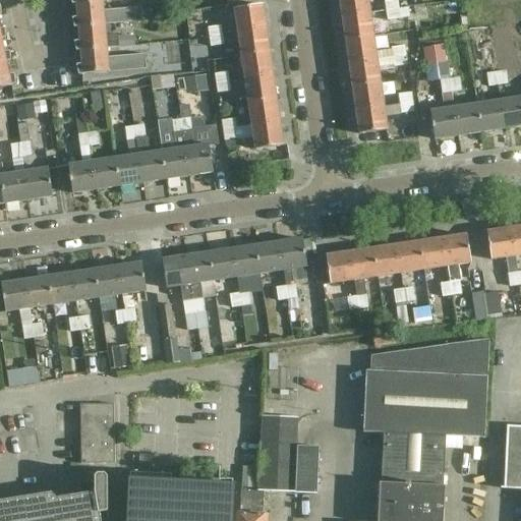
[(339,0),(342,18),(369,14),(366,0),(339,0)]
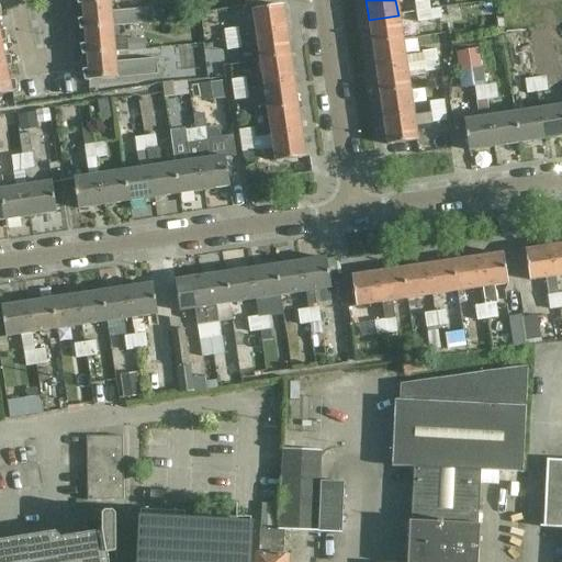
[(415,2),(416,12),(449,8),(447,0),(428,0),(429,0),(415,2)]
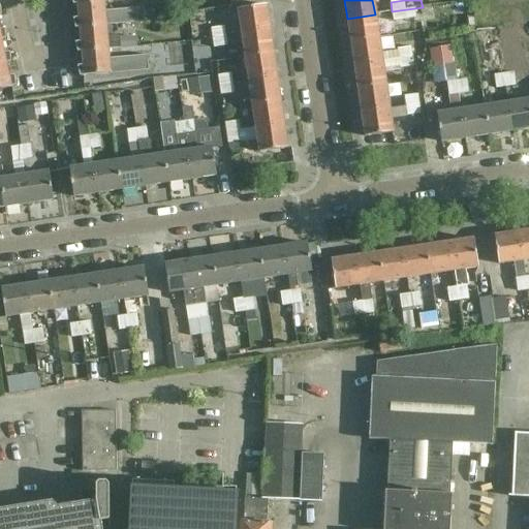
[(105,11),(104,2),(78,4),(78,5),(79,19),(72,20),(75,30),(80,29),(106,26),(145,23),(144,8),(105,11)]
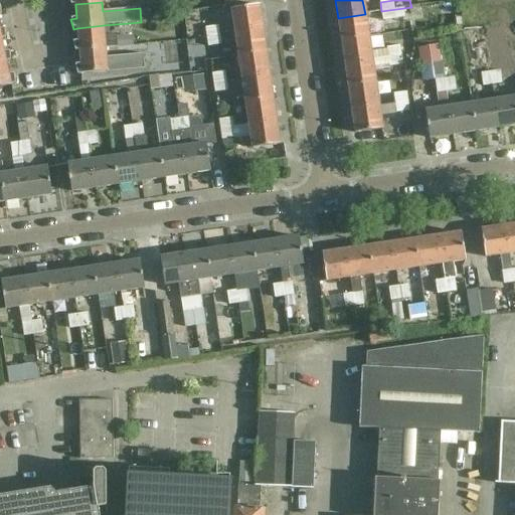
[(235,33),(263,29),(260,5),(240,8),(232,9),(235,33)]
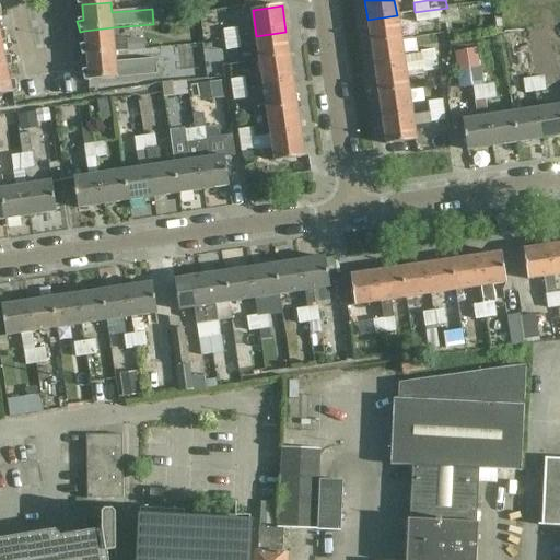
[(447,8),(415,12),(417,22),(448,18),(447,8)]
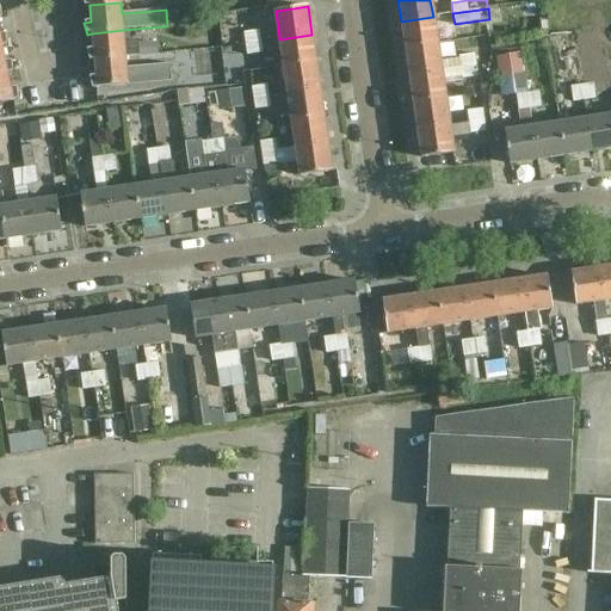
[(437,44),(433,17),(401,22),(406,49),(437,44)]
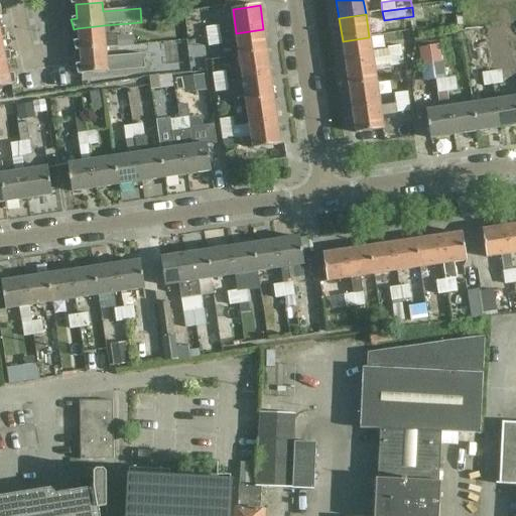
[(105,35),(104,25),(78,28),(80,41),(74,42),(76,51),(106,49),(106,46),(133,44),(133,35),(117,37),(117,34),(105,35)]
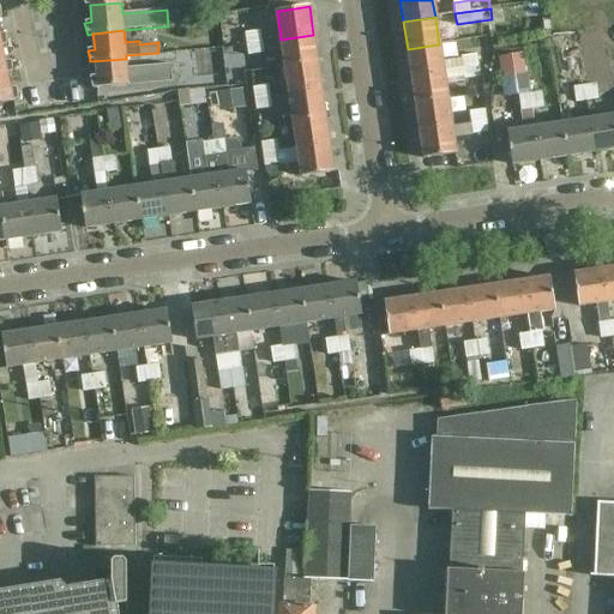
[(246,43),(262,41),(260,30),(245,31),(246,43)]
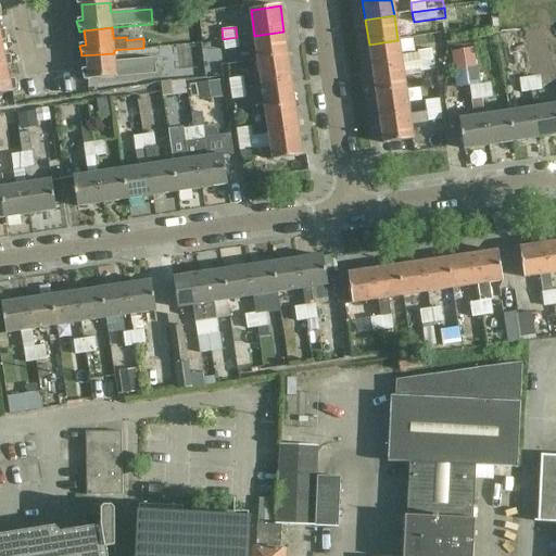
[(283,32),(254,36),(258,61),(288,57),(283,32)]
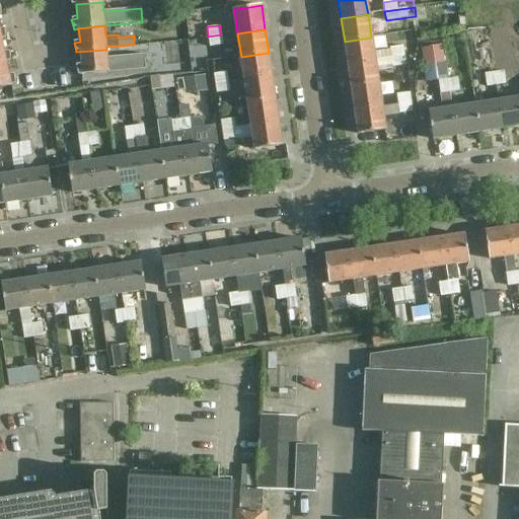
[(223,45),(221,34),(208,36),(209,46),(223,45)]
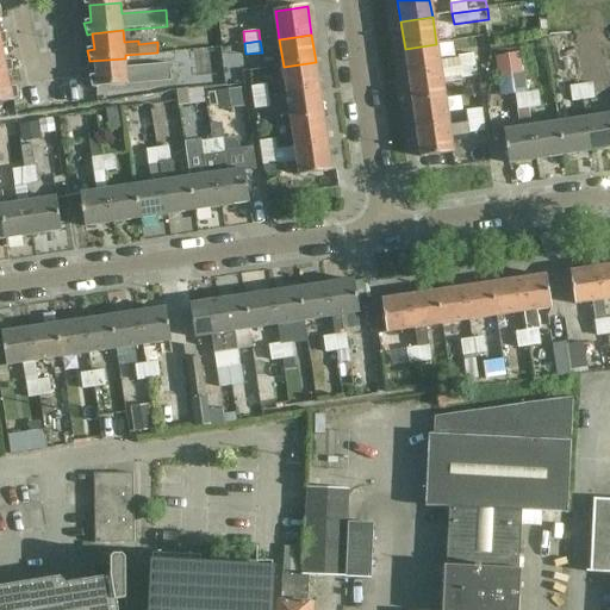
[(436,44),(405,49),(409,76),(440,72),(439,61),(436,44)]
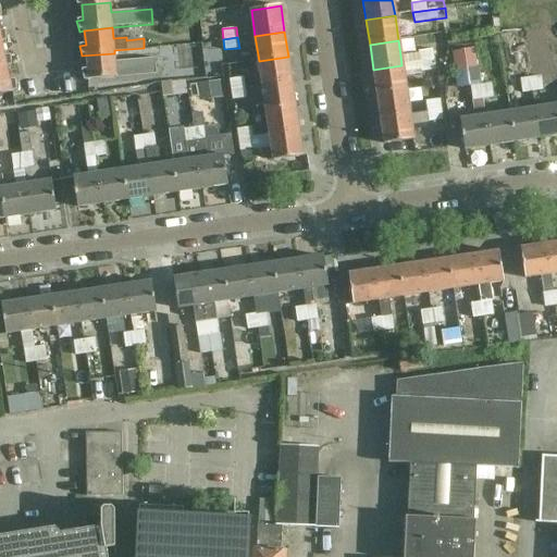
[(4,58),(1,42),(0,42),(0,67),(7,67),(11,66),(11,56),(4,58)]
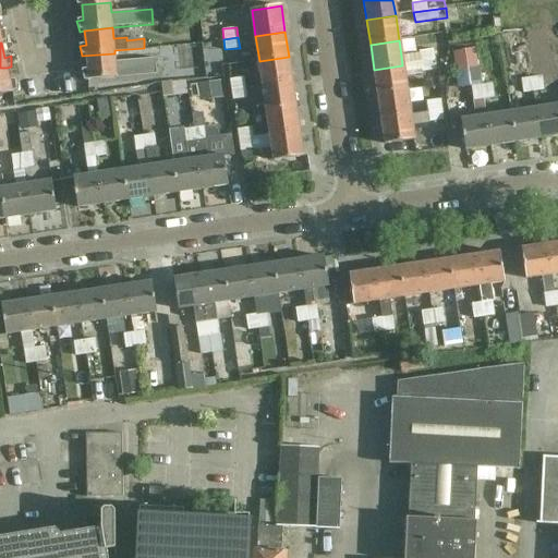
[(453,47),(453,70),(478,71),(480,48),(453,47)]
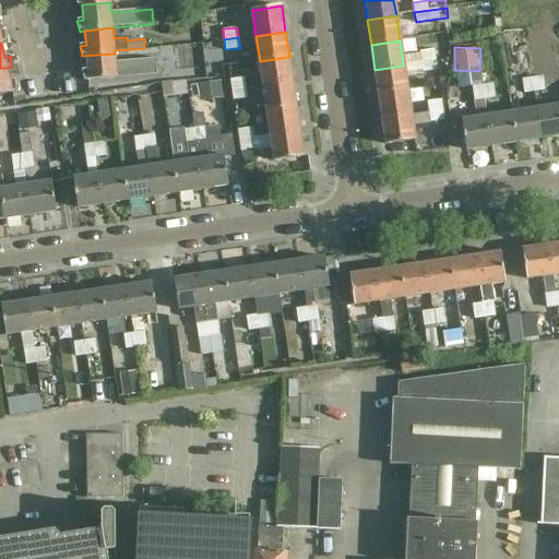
[(420,51),(420,54),(421,62),(436,60),(433,49),(420,51)]
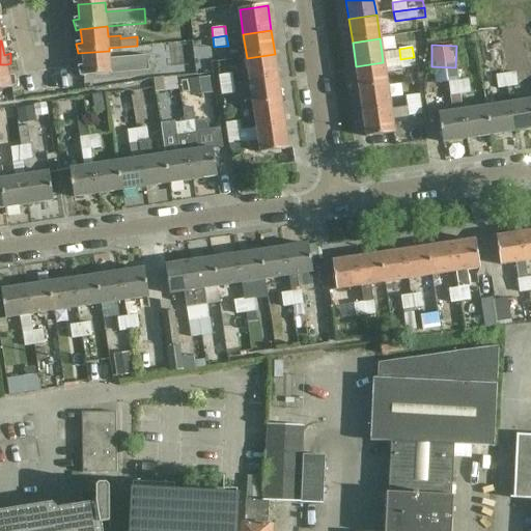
[(109,51),(82,53),(83,66),(78,67),(80,78),(149,72),(148,56),(110,59),(109,51)]
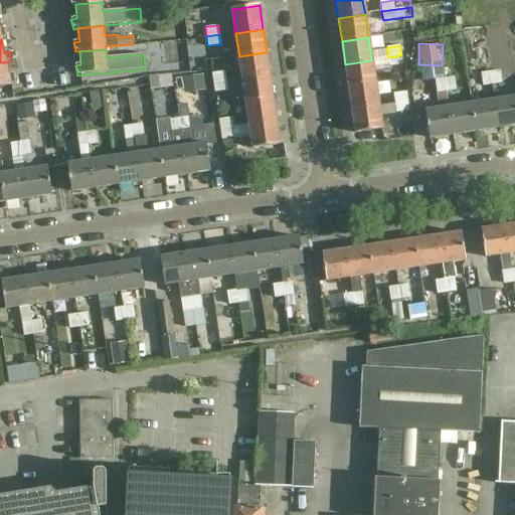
[(239,56),(242,79),(270,75),(267,52),(239,56)]
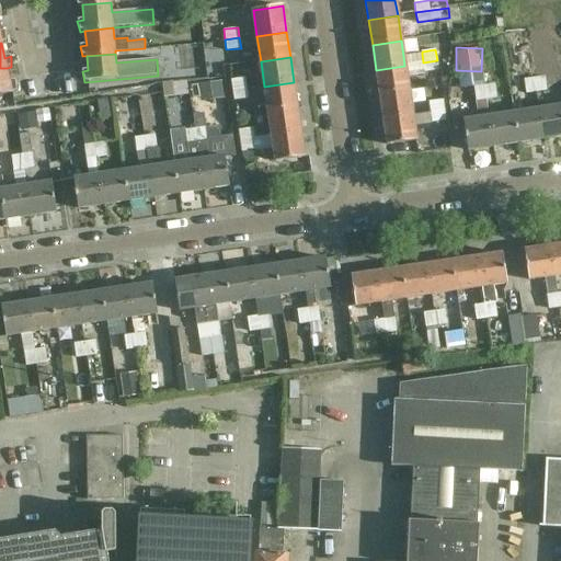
[(438,71),(437,60),(423,63),(404,66),(376,70),(380,94),(409,91),(405,73),(424,70),(425,73),(438,71)]
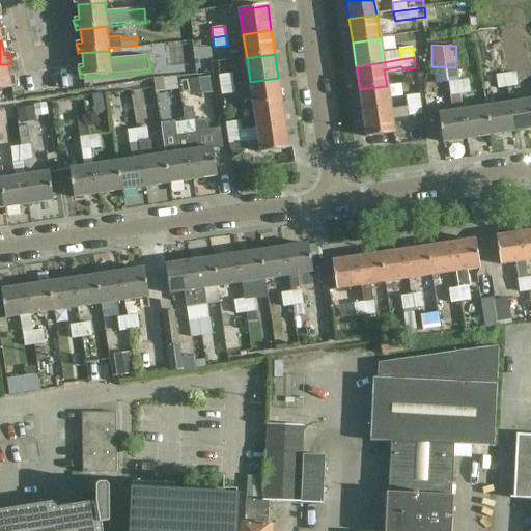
[(15,77),(9,78),(6,64),(0,64),(0,90),(16,87),(15,77)]
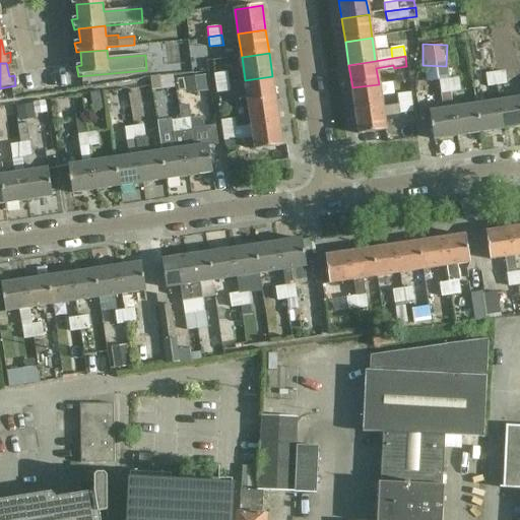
[(496,72),(495,65),(484,67),(488,86),(498,85),(496,72)]
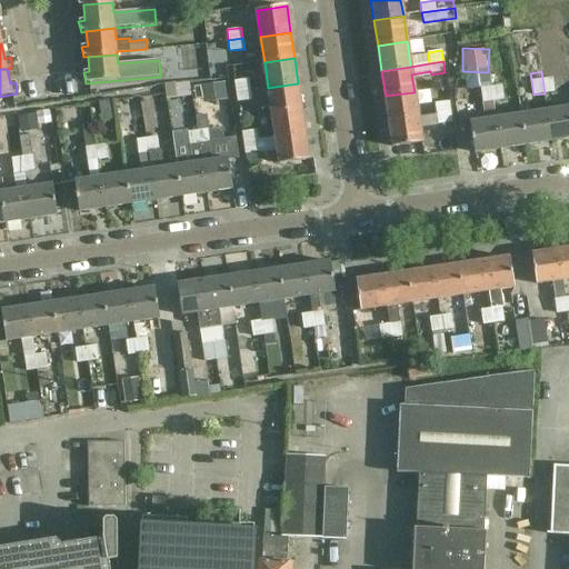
[(542,79),(545,93),(556,91),(553,78),(542,79)]
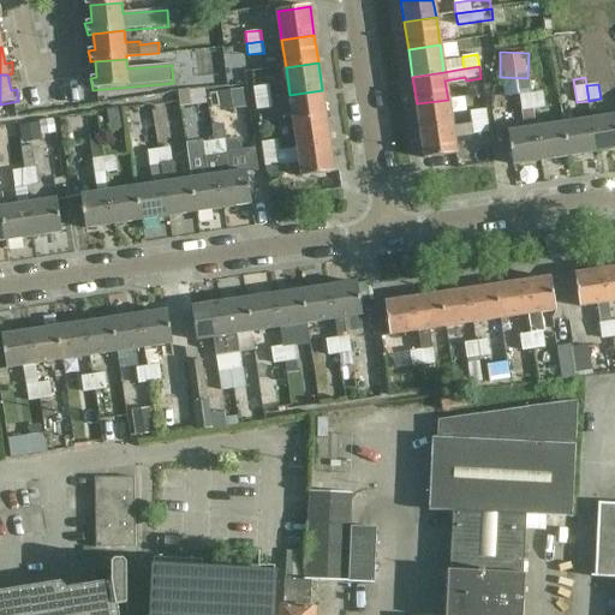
[(254,88),(255,99),(270,96),(268,85),(254,88)]
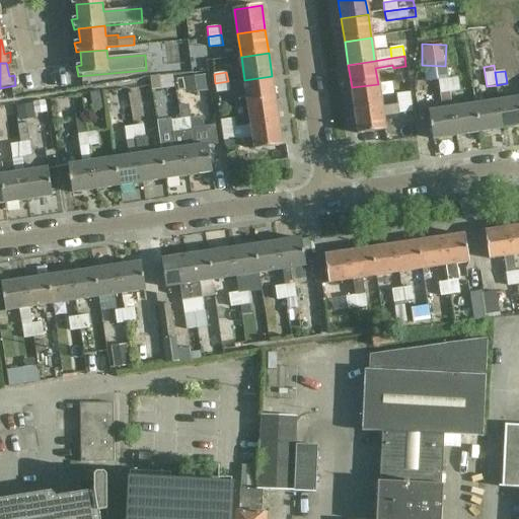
[(272,76),(244,80),(248,102),(275,99),(272,76)]
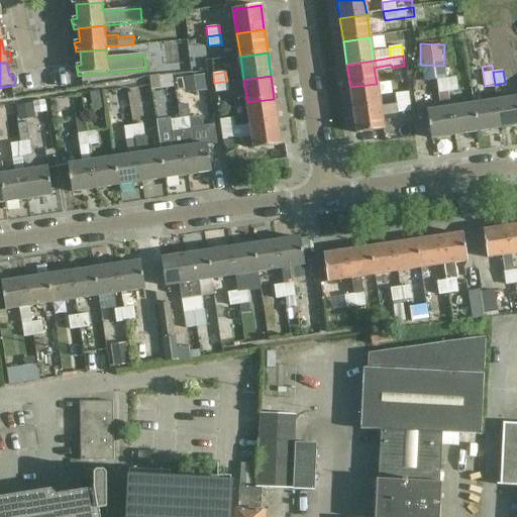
[(446,79),(448,92),(458,91),(456,78),(446,79)]
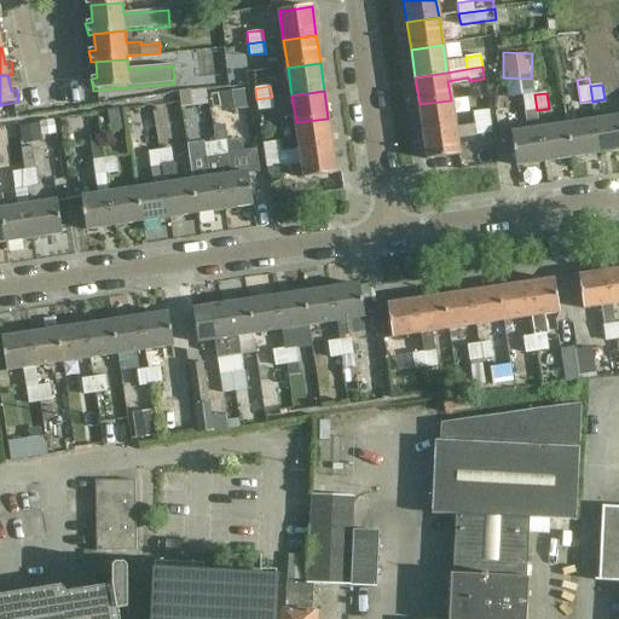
[(526,111),(537,110),(534,94),(524,96),(526,111)]
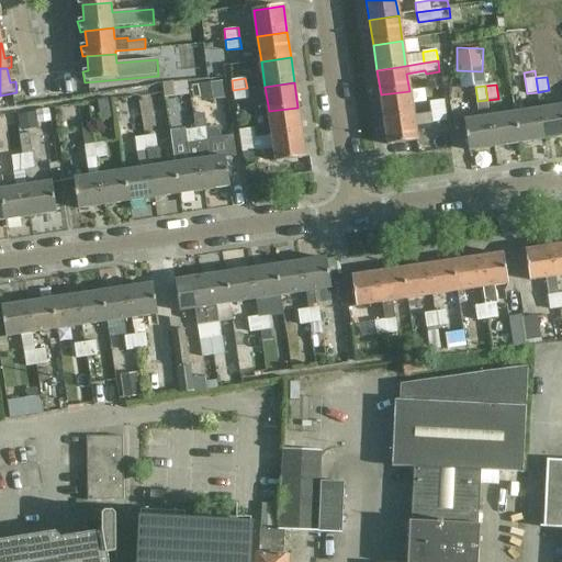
[(248,99),(247,88),(233,90),(235,101),(248,99)]
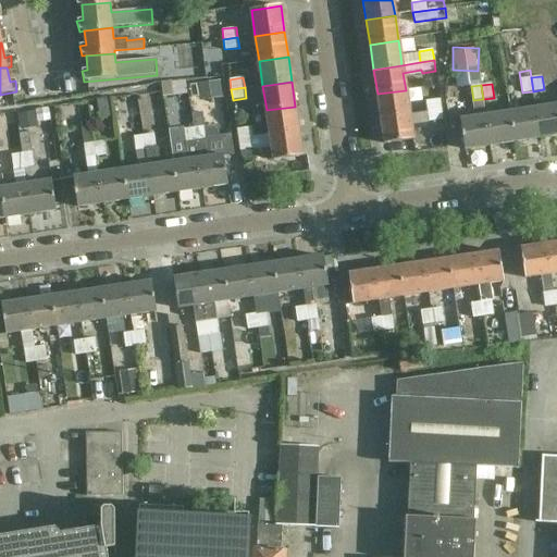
[(381,119),(409,114),(406,90),(378,94),(381,119)]
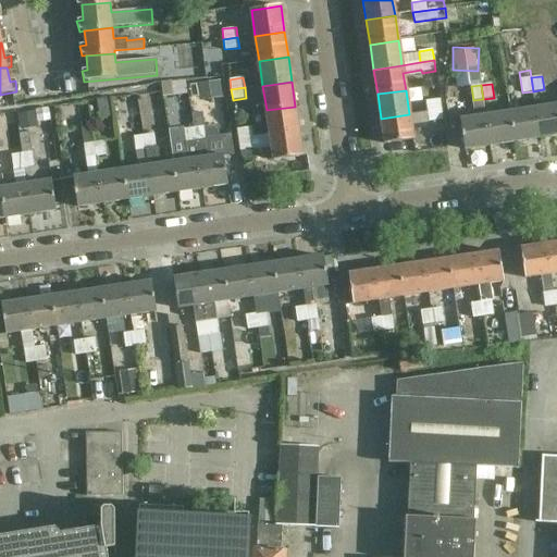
[(97,101),(100,121),(114,118),(110,98),(97,101)]
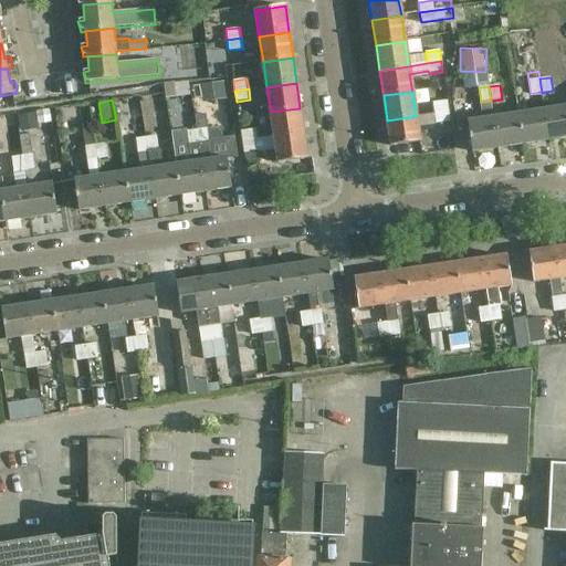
[(433,114),(448,112),(447,100),(432,102),(433,114)]
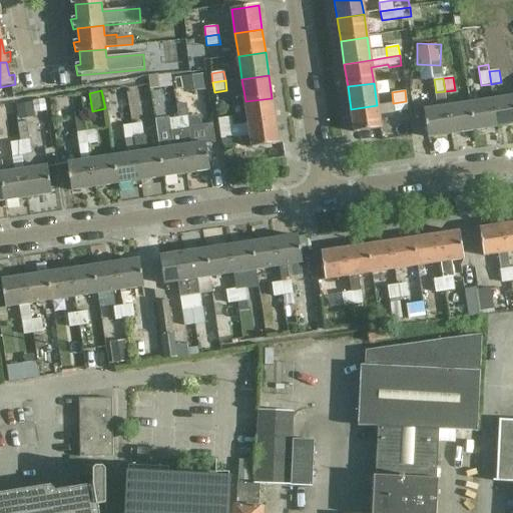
[(170,132),(180,130),(178,117),(175,96),(162,98),(165,119),(168,118),(170,132)]
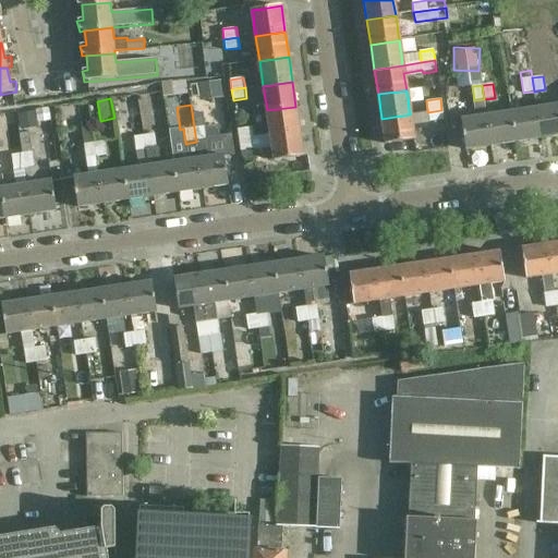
[(557,135),(557,106),(536,109),(541,138),(557,135)]
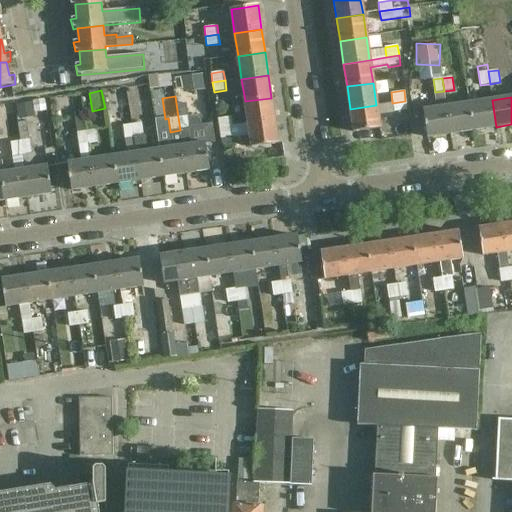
[(245,101),(248,124),(275,120),(271,98),(245,101)]
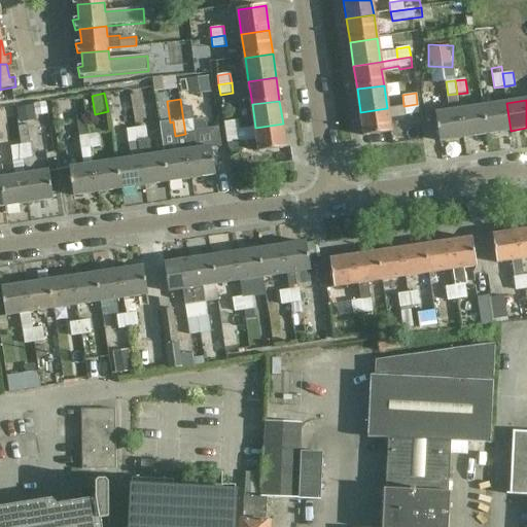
[(487,135),(511,131),(506,103),(483,107),(487,135)]
